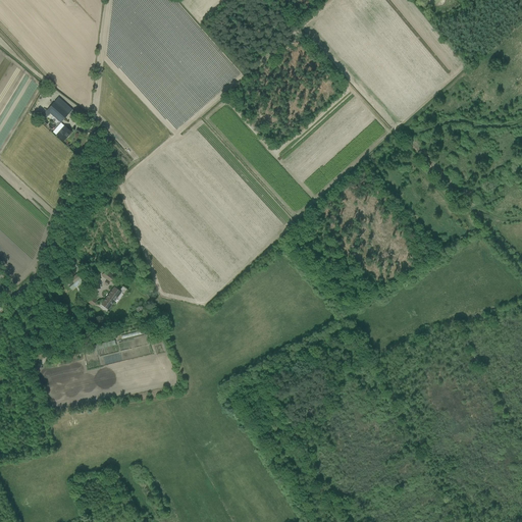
[(50,119),(53,116),(60,122),(68,113),(65,110),(55,102),(47,112),(45,114),(50,119)]
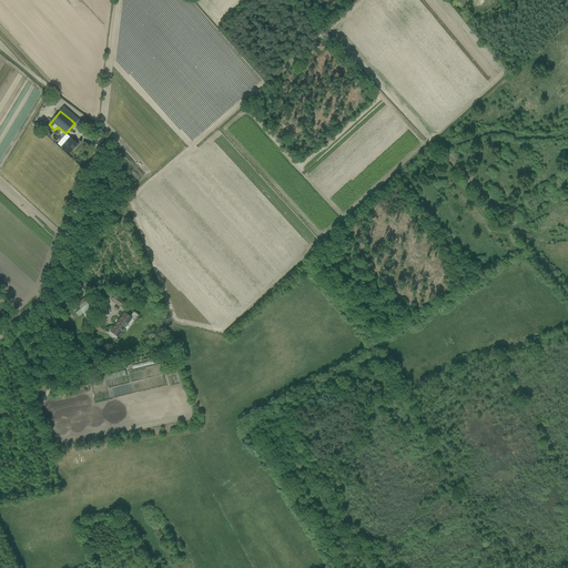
[(78,144),(70,138),(67,134),(58,144),(61,148),(68,153),(74,146),(74,148),(78,144)]
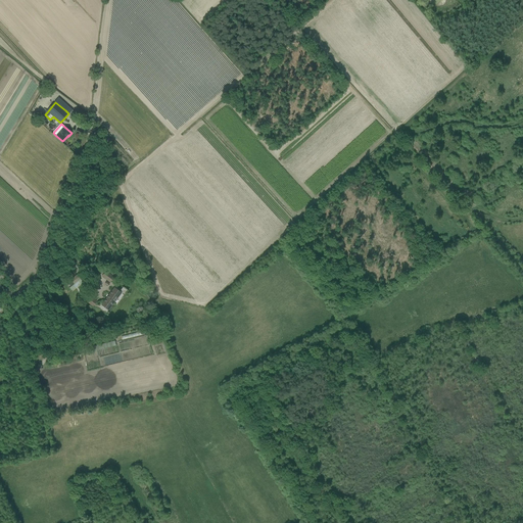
[(114,277),(107,272),(106,271),(102,277),(110,283),(114,277)]
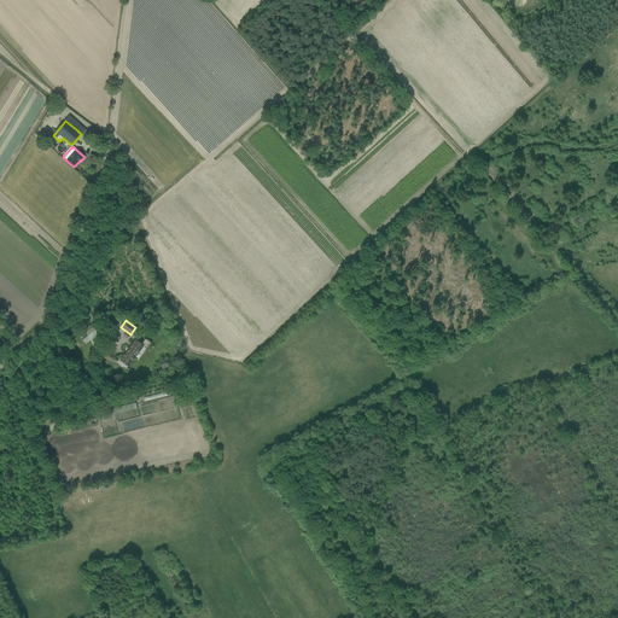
[(85,343),(98,333),(95,330),(91,325),(79,334),(82,340),(85,343)]
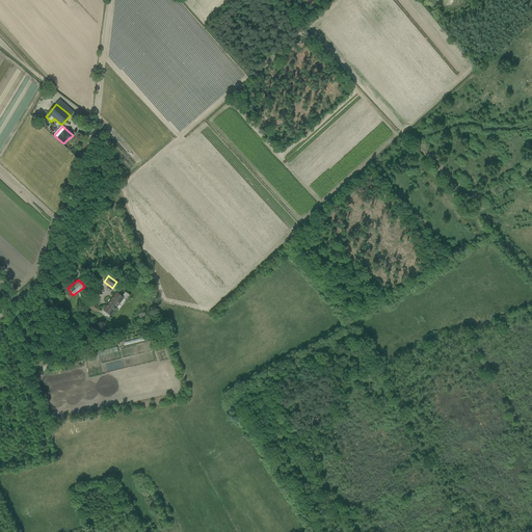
[(112,306),(115,308),(123,297),(126,300),(130,295),(125,292),(123,295),(118,292),(117,294),(116,293),(110,301),(113,303),(112,306)]
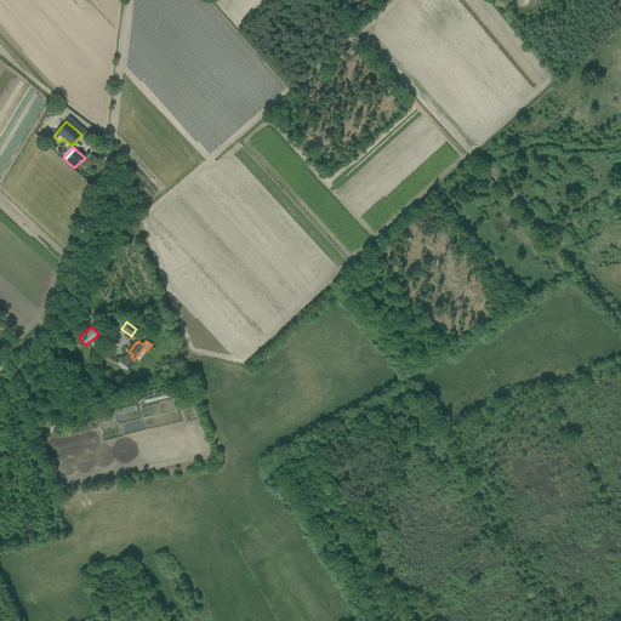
[(104,349),(100,357),(110,364),(115,358),(104,349)]
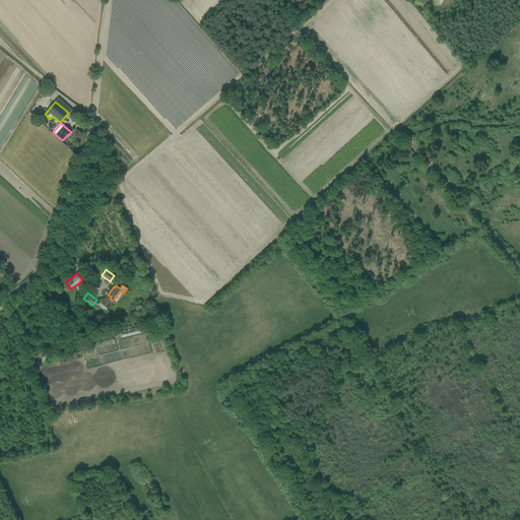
[(102,304),(106,307),(107,308),(113,301),(110,299),(111,297),(108,295),(102,304)]
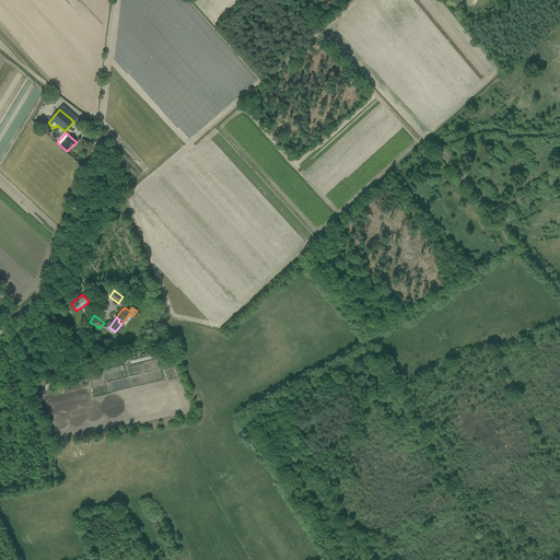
[(101,365),(98,356),(90,358),(91,358),(88,359),(91,369),(101,365)]
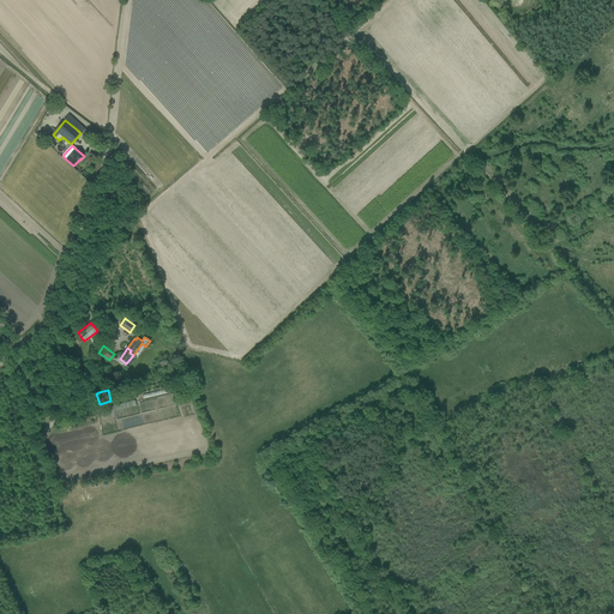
[(134,401),(98,409),(100,415),(136,405),(134,401)]
